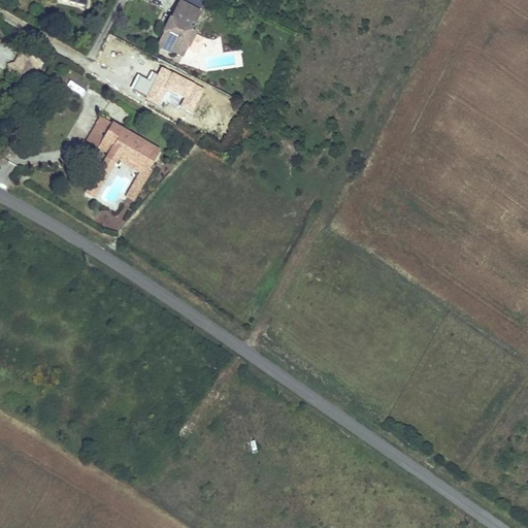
[(205,0),(184,0),(201,9),(205,0)]
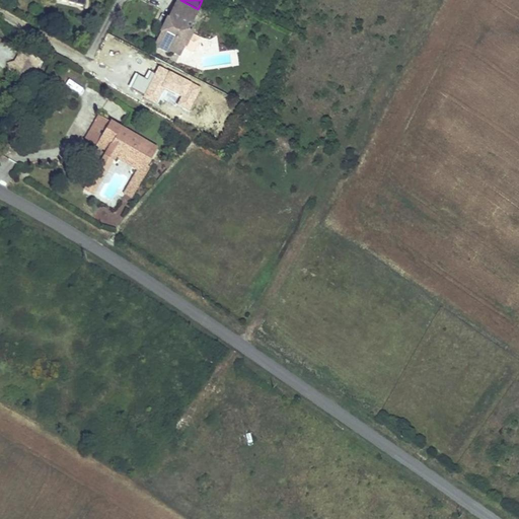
[(198,12),(175,2),(168,17),(162,14),(158,20),(165,24),(166,21),(169,23),(168,25),(170,26),(168,31),(166,30),(161,32),(156,42),(157,48),(167,52),(170,51),(180,56),(192,33),(192,32),(189,31),(198,12)]
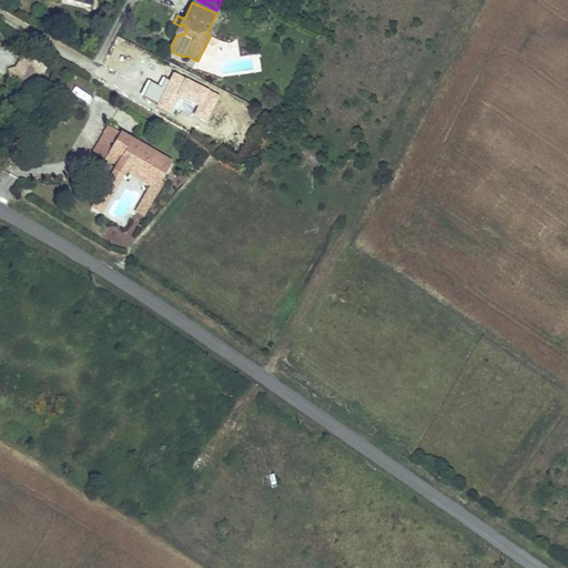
[(181,27),(176,36),(182,33),(184,34),(186,29),(184,28),(185,26),(182,23),(181,27)]
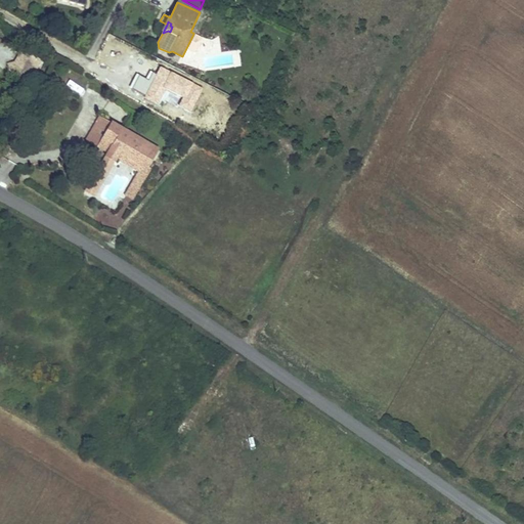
[(203,39),(193,34),(182,56),(189,60),(193,52),(195,52),(203,39)]
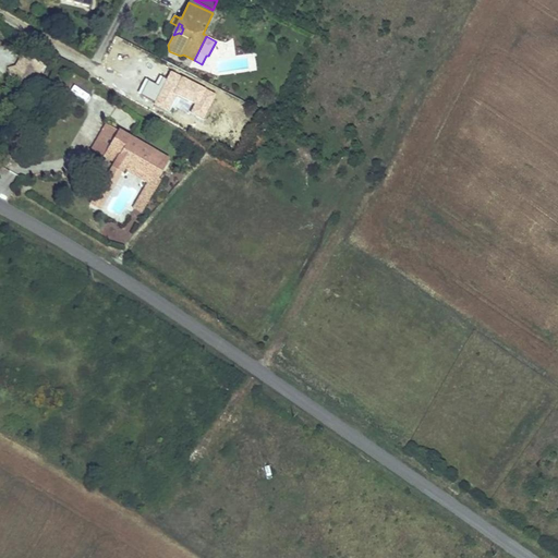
[(11,76),(31,88),(45,63),(24,51),(15,67),(9,69),(11,76)]
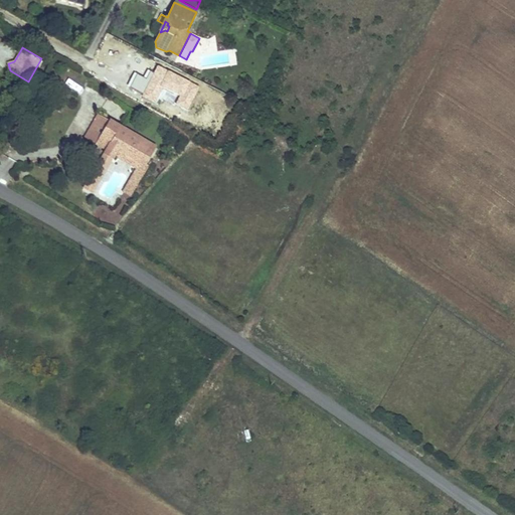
[(96,145),(109,121),(99,114),(84,138),(96,145)]
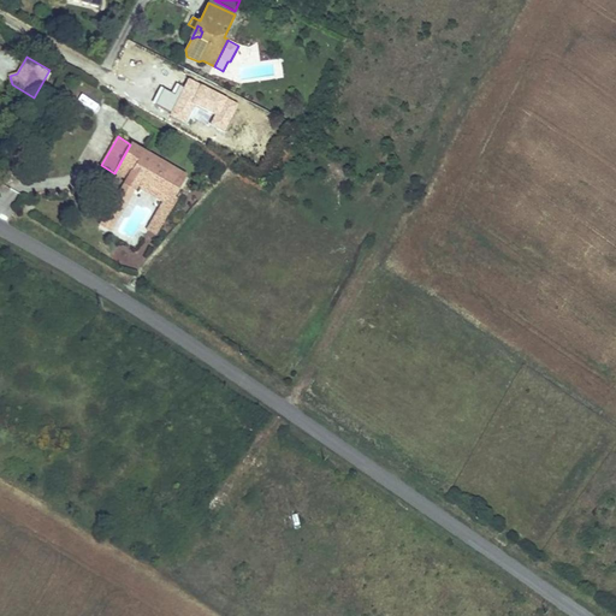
[(130,144),(114,173),(126,181),(125,183),(135,189),(136,187),(141,179),(171,197),(176,189),(178,191),(178,190),(187,177),(130,144)]
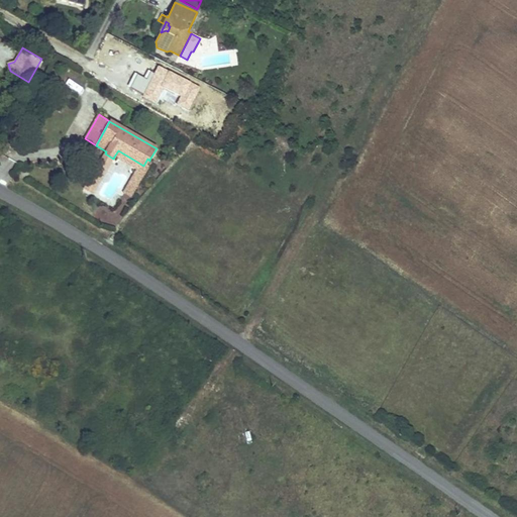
[(127,187),(134,191),(151,161),(149,160),(149,161),(147,159),(143,166),(118,150),(114,157),(137,170),(127,187)]
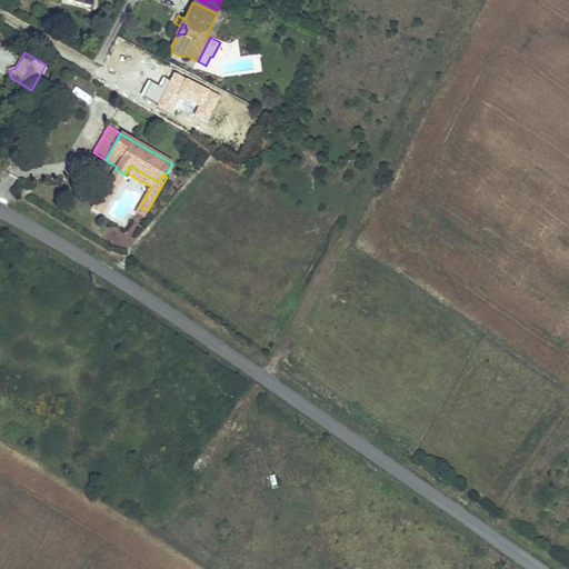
[(125,175),(116,169),(110,179),(119,183),(125,175)]
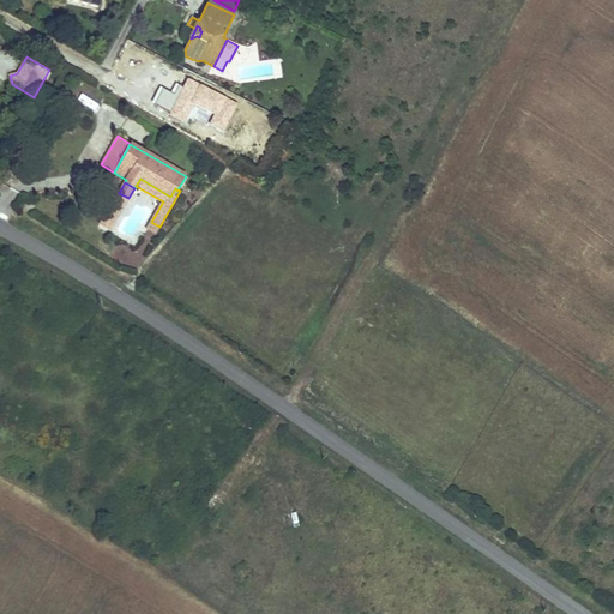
[(128,198),(119,193),(101,224),(110,230),(128,198)]
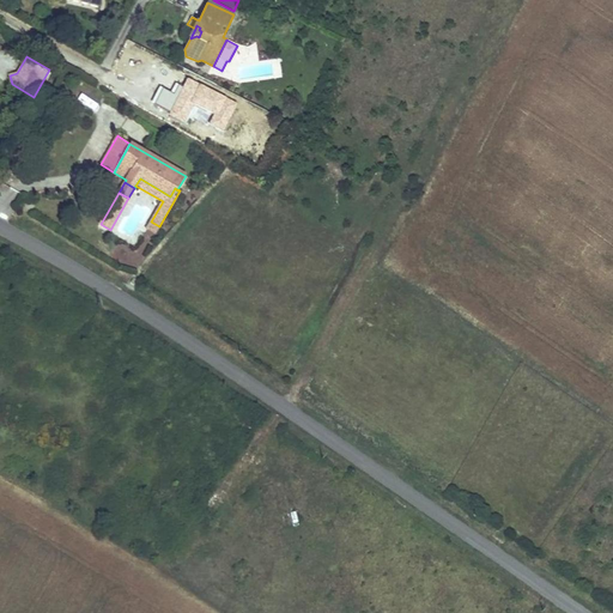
[(151,222),(147,229),(156,234),(159,226),(151,222)]
